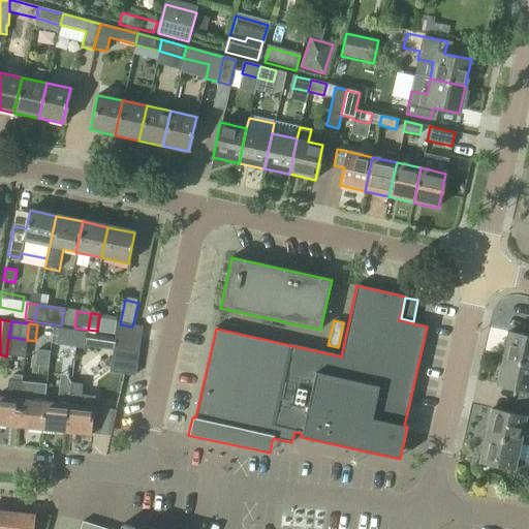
[(115,336),(139,340),(141,328),(132,327),(120,324),(117,323),(115,336)]
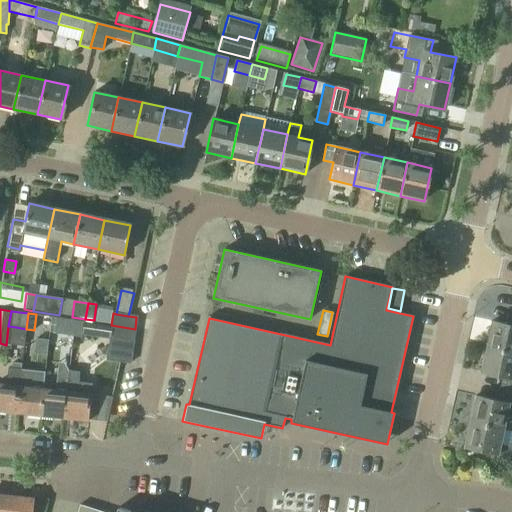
[(72,337),(75,321),(57,318),(54,334),(72,337)]
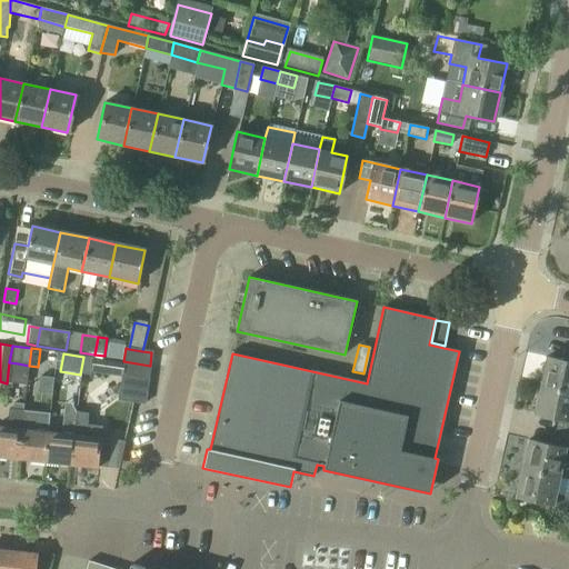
[(110,370),(122,371),(123,362),(83,357),(80,375),(90,376),(91,371),(109,373),(110,370)]
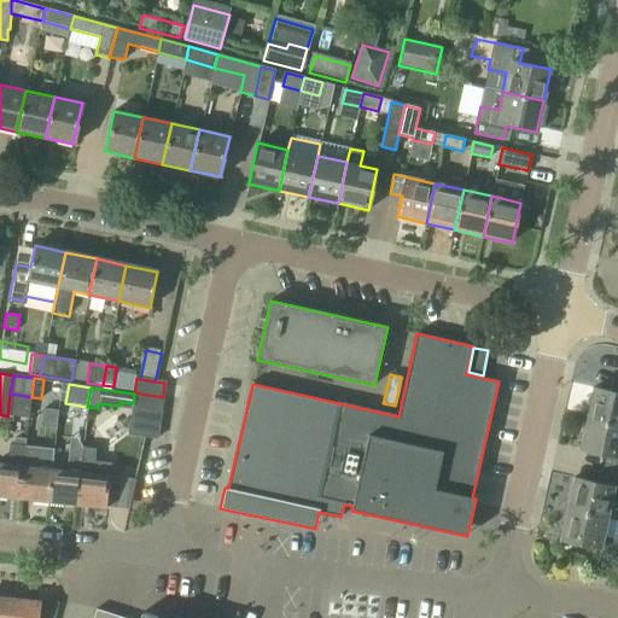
[(587,418),(617,425),(617,392),(593,388),(587,418)]
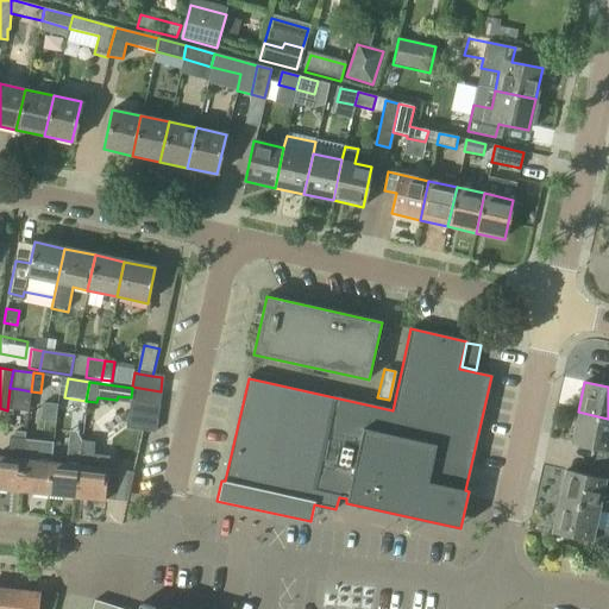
[(132,387),(132,388),(131,397),(130,401),(158,405),(161,391),(132,387)]
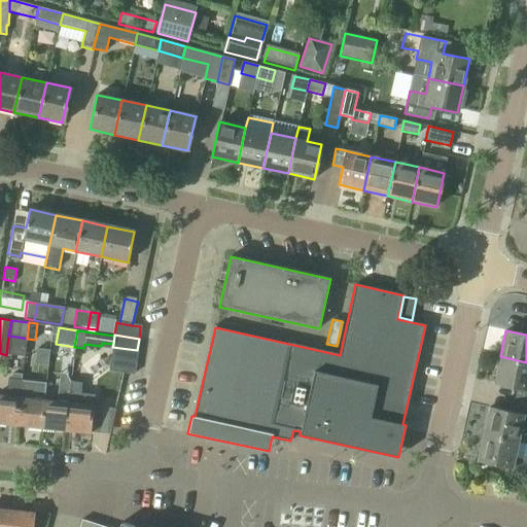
[(110,358),(135,362),(137,350),(112,347),(110,358)]
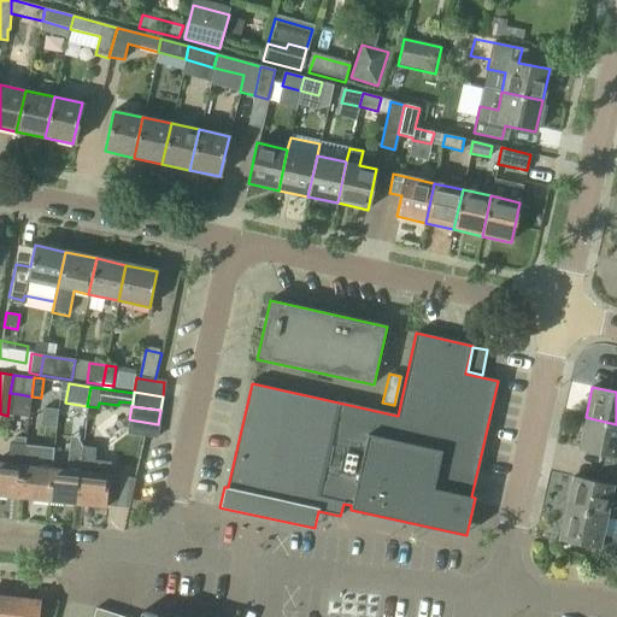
[(606,470),(616,471),(616,424),(586,417),(579,448),(609,456),(606,470)]
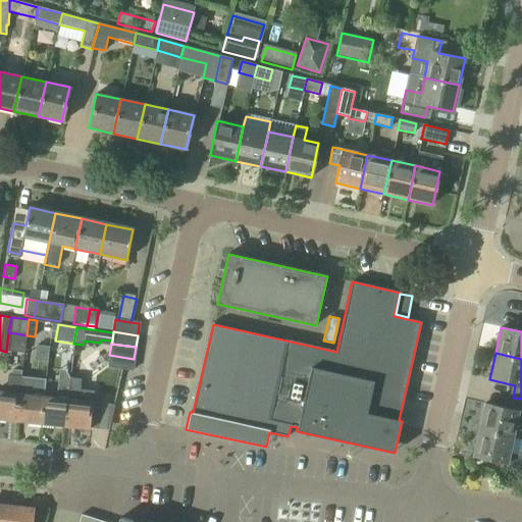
[(134,359),(109,355),(108,366),(132,370),(134,359)]
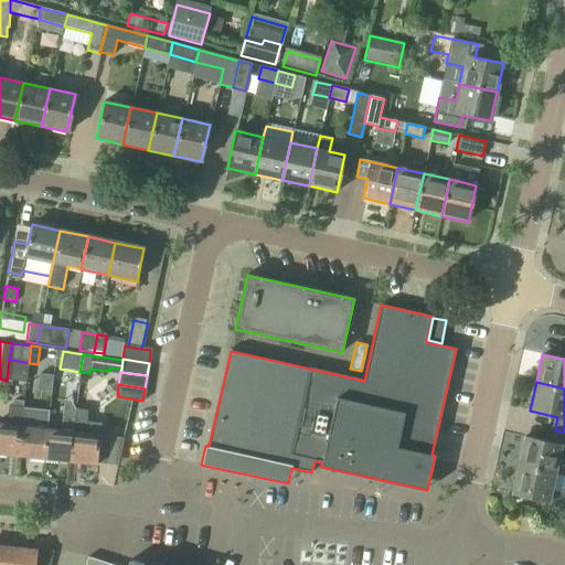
[(0,454),(19,457),(22,427),(23,408),(9,407),(8,425),(0,424),(0,454)]
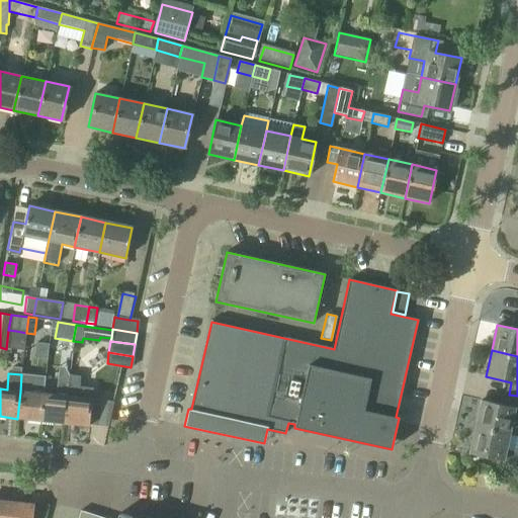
[(69,386),(65,424),(88,426),(91,400),(92,389),(79,387),(80,376),(70,375),(69,386)]
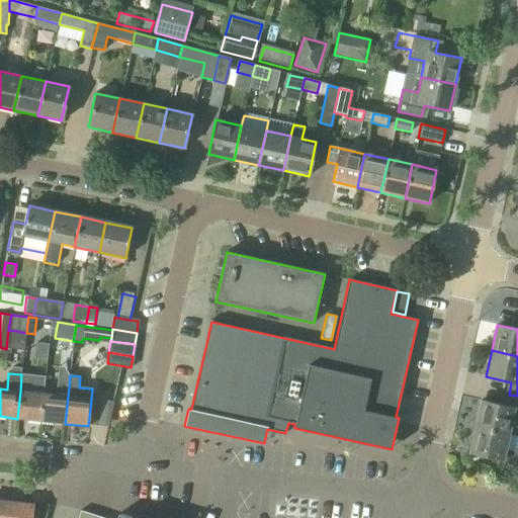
[(56,395),(44,394),(40,421),(65,424),(69,386),(60,385),(57,387),(56,395)]
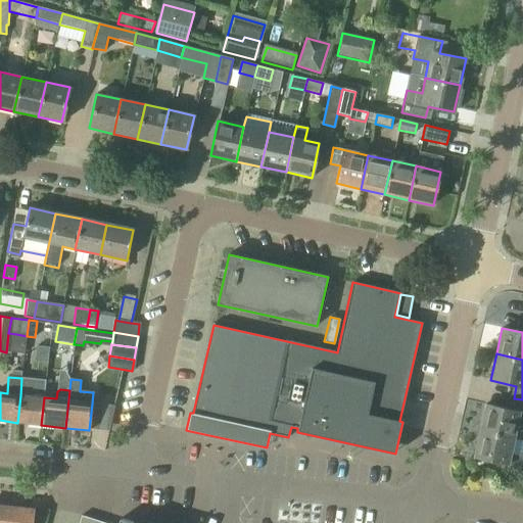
[(44,397),(20,395),(17,423),(41,425),(44,397)]
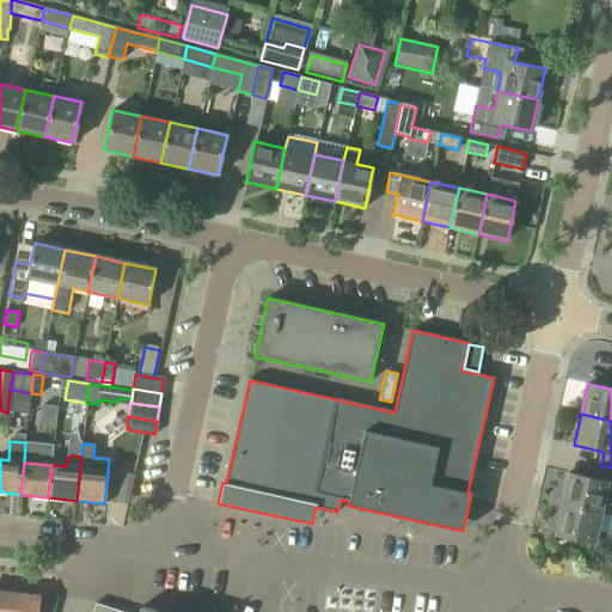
[(561,505),(600,513),(611,515),(611,467),(601,466),(598,481),(567,473),(561,505)]
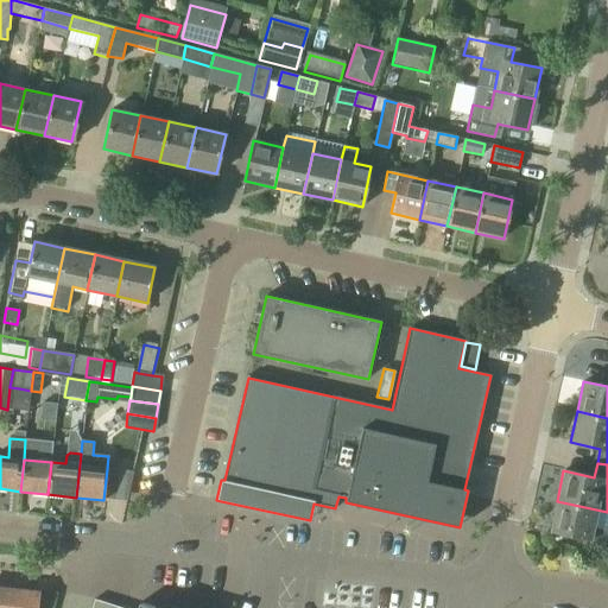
[(607,530),(593,527),(596,510),(557,501),(550,531),(587,539),(587,540),(607,545),(607,543),(607,530)]
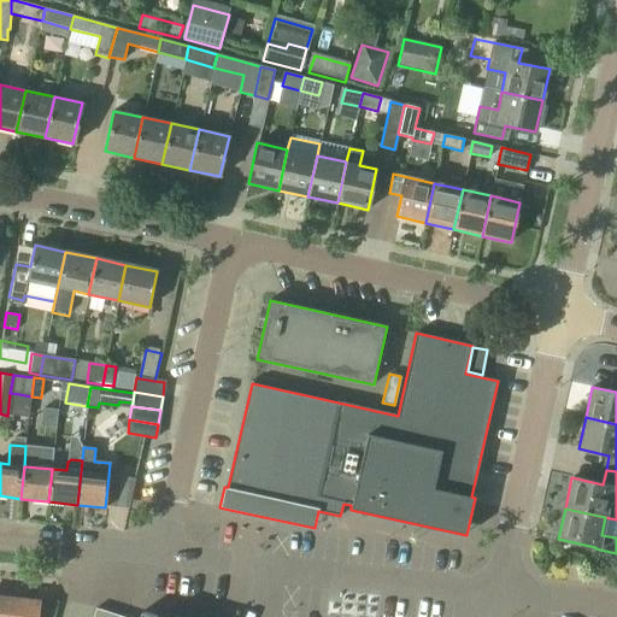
[(0,616),(10,616),(12,599),(0,597),(0,616)]
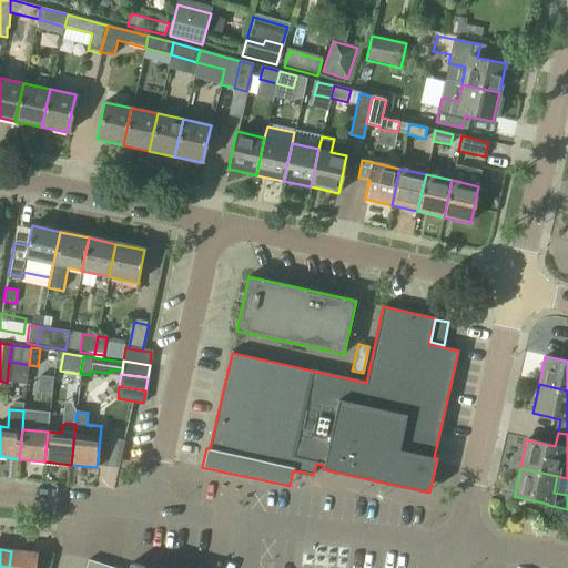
[(11,551),(9,567),(36,567),(37,554),(11,551)]
